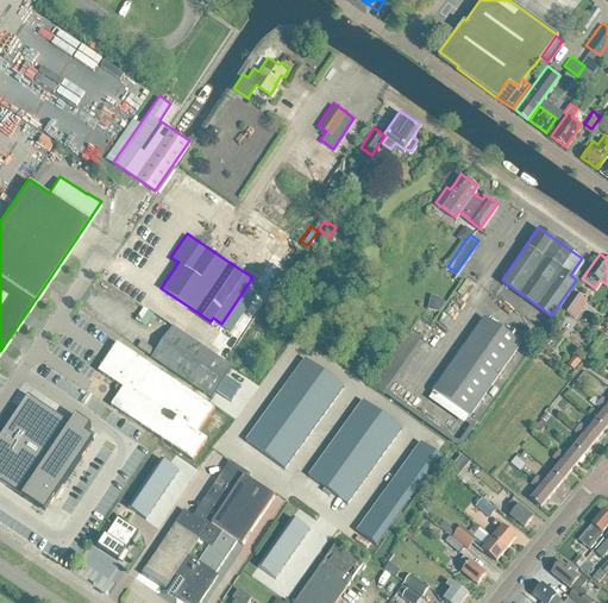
[(574,316),(587,297),(574,289),(561,307),(574,316)]
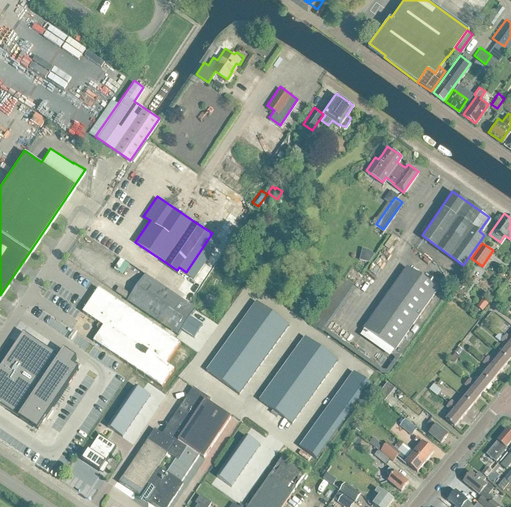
[(361,245),(358,257),(368,259),(374,252),(367,247),(361,245)]
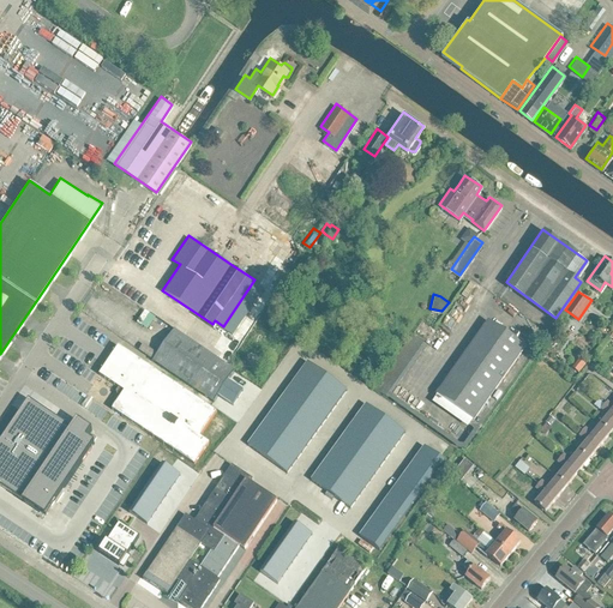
[(139,301),(132,314),(148,324),(155,311),(139,301)]
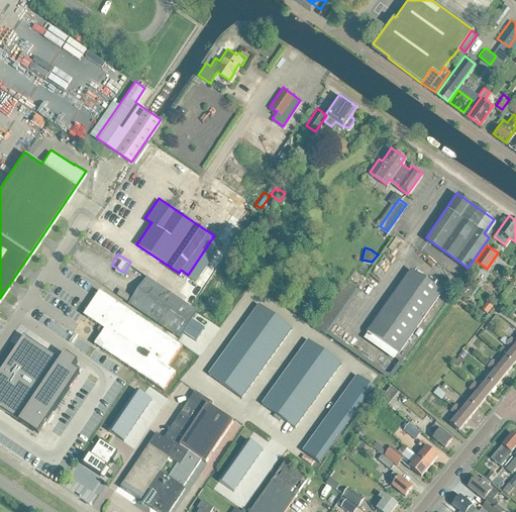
[(398,350),(440,290),(409,269),(367,328),(398,350)]
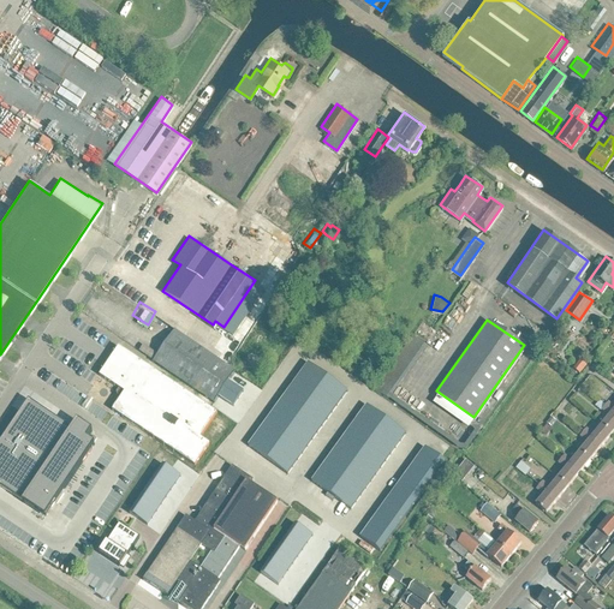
[(153,358),(212,398),(216,392),(221,383),(227,376),(233,366),(200,344),(184,333),(174,327),(153,358)]
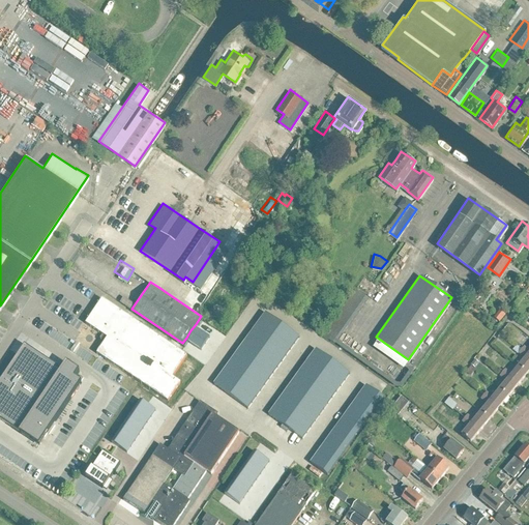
[(353,285),(324,332),(335,340),(363,291),(353,285)]
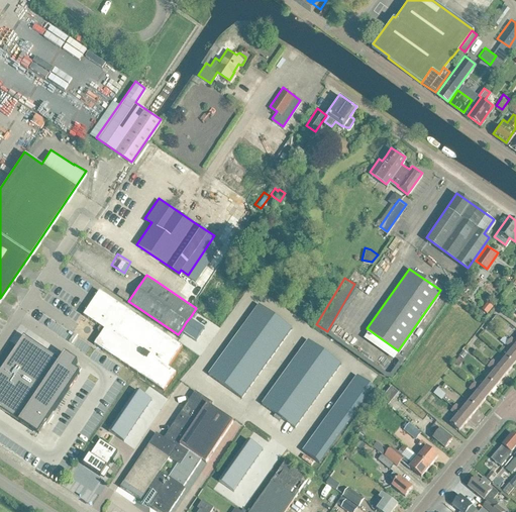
[(163,388),(175,370),(167,365),(181,343),(128,308),(117,301),(99,289),(83,312),(104,326),(94,341),(163,388)]
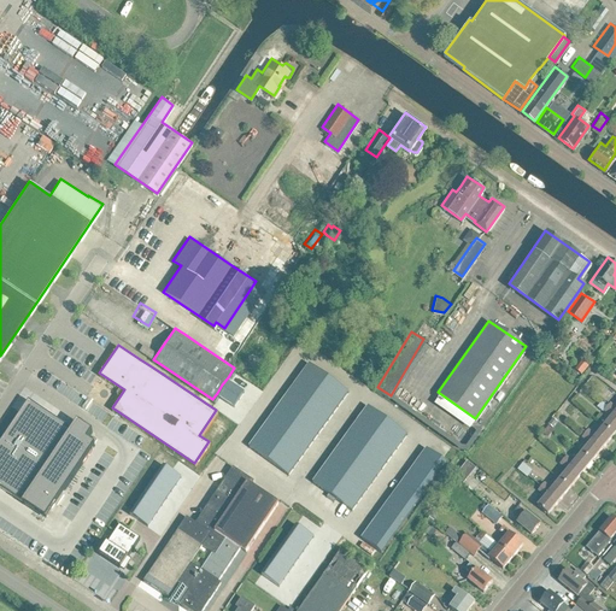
[(587,363),(580,357),(573,366),(580,371),(587,363)]
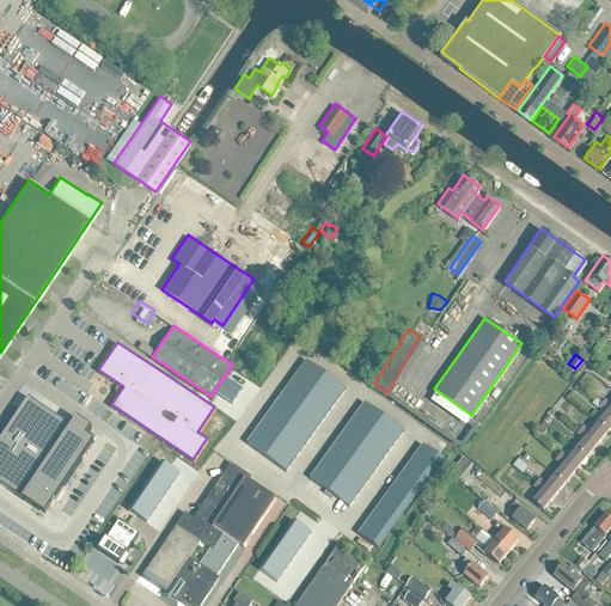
[(305,357),(246,440),(285,467),(344,385),(305,357)]
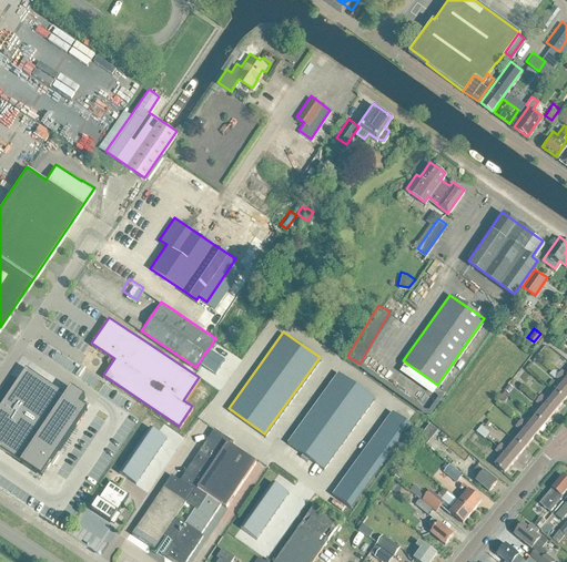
[(219,364),(223,356),(210,347),(204,354),(219,364)]
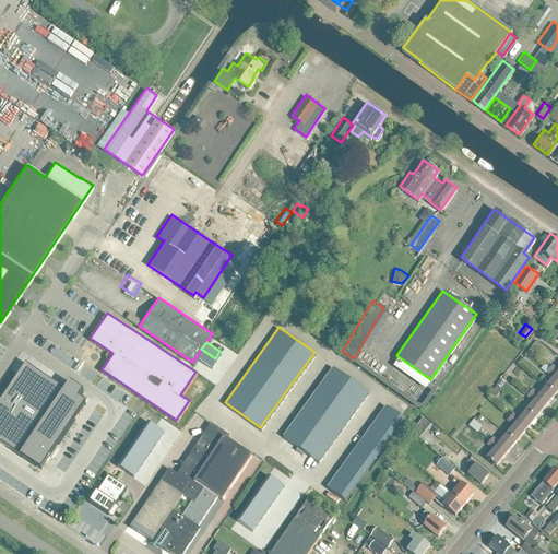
[(210,365),(215,358),(201,349),(197,356),(210,365)]
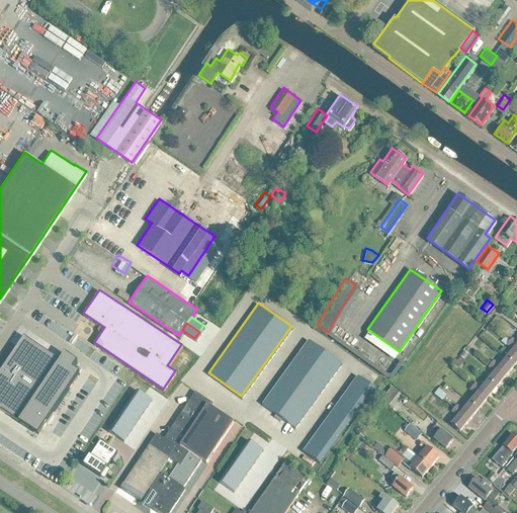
[(23,333),(0,367),(0,407),(37,432),(53,409),(54,409),(79,370),(72,366),(76,360),(64,351),(59,357),(23,333)]
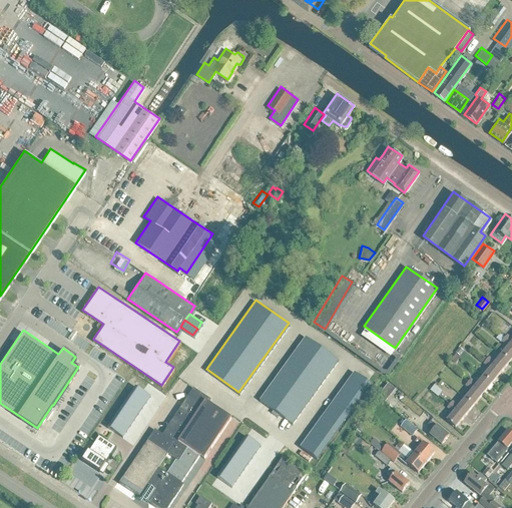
[(511,338),(506,334),(499,342),(511,352),(511,338)]
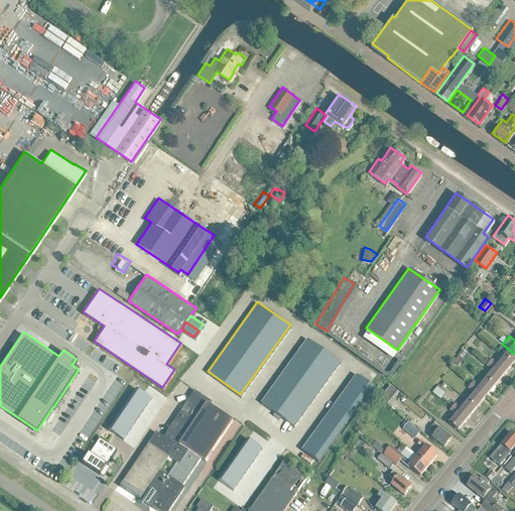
[(306,337),(260,401),(274,410),(272,412),(278,416),(279,414),(293,424),(339,360),(306,337)]
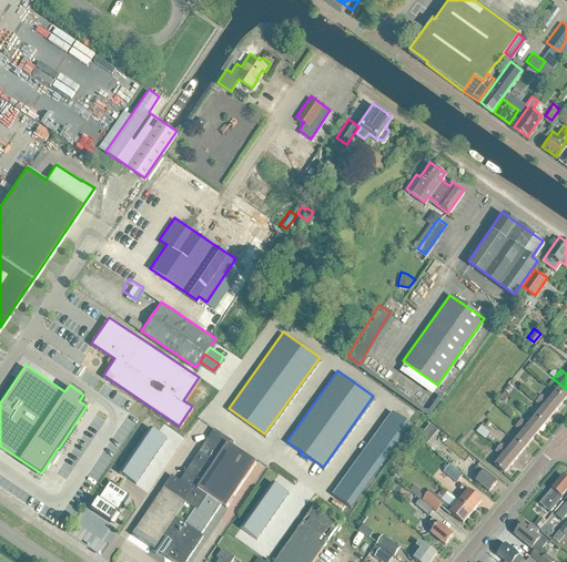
[(566,389),(553,378),(546,388),(560,400),(566,392),(566,389)]
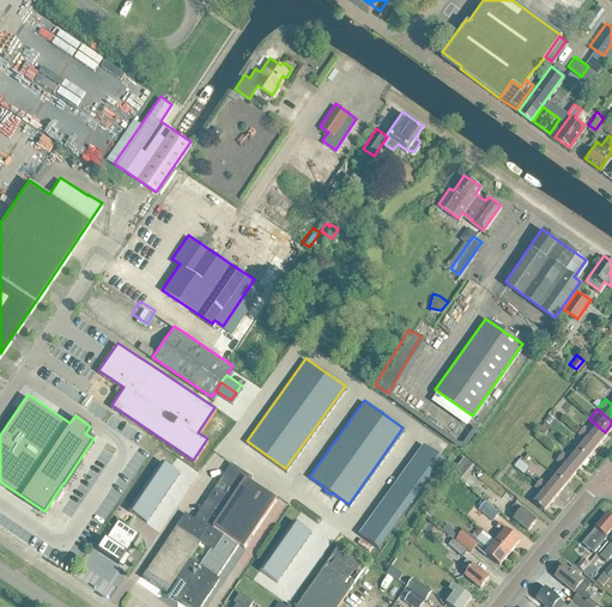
[(589,419),(580,429),(597,443),(605,432),(589,419)]
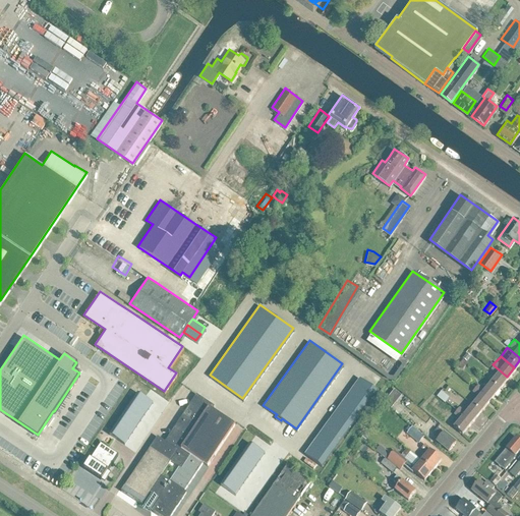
[(359,377),(304,452),(321,464),(376,388),(359,377)]
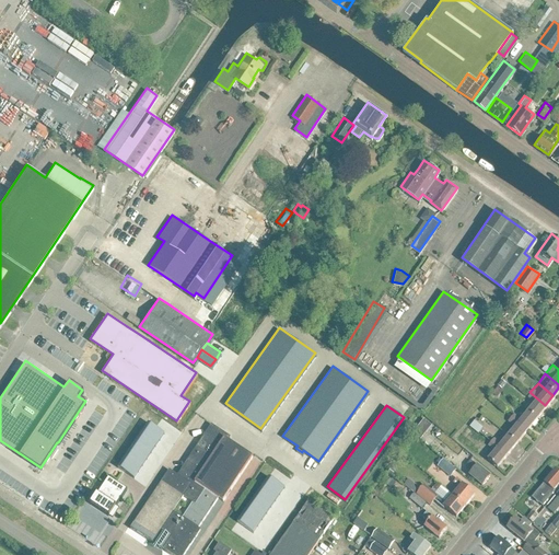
[(422,415),(417,423),(424,428),(430,421),(422,415)]
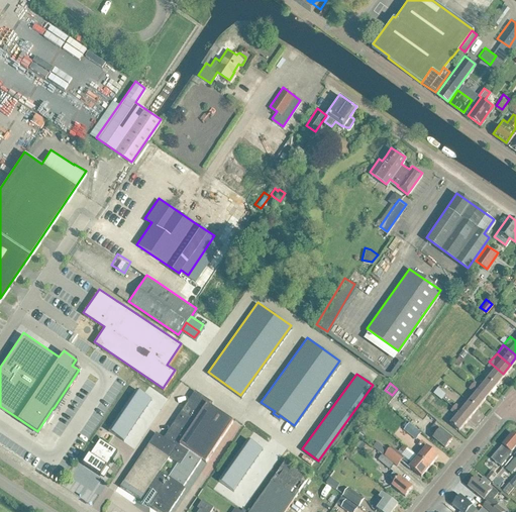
[(473,383),(465,391),(479,403),(486,394),(473,383)]
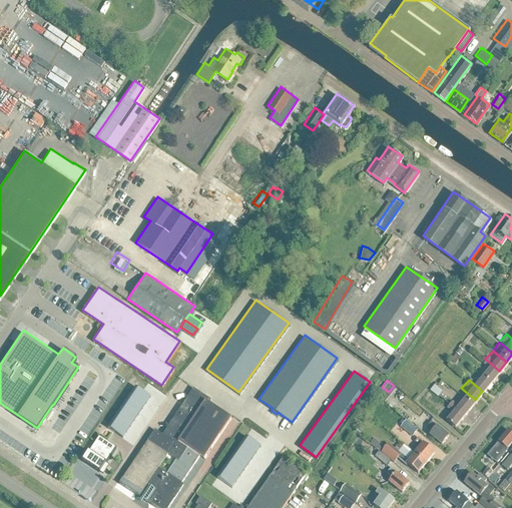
[(134,384),(107,425),(121,435),(149,394),(134,384)]
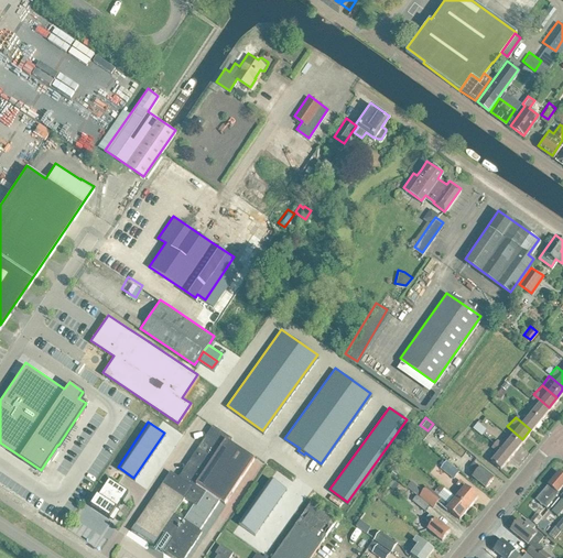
[(212,424),(182,468),(183,469),(179,476),(170,469),(130,528),(152,543),(162,549),(175,557),(181,557),(201,529),(198,528),(218,498),(224,501),(253,457),(228,440),(226,438),(228,434),(212,424)]
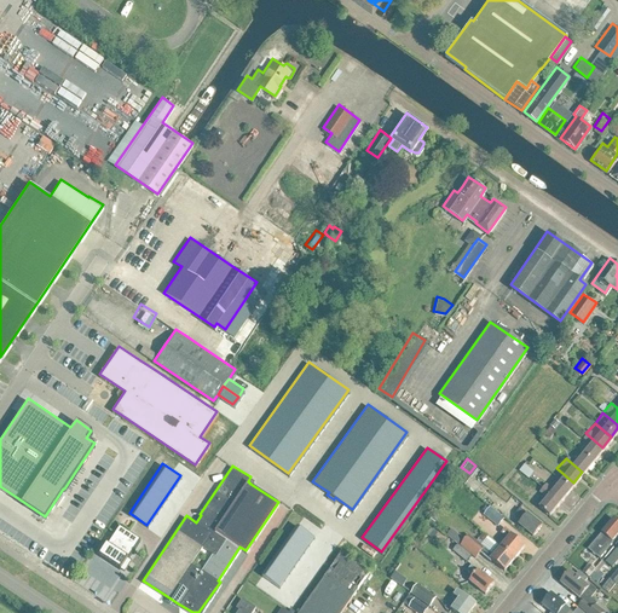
[(556,468),(548,479),(565,492),(573,483),(556,468)]
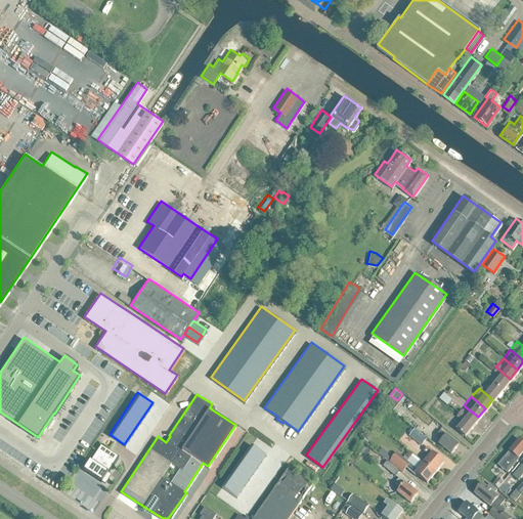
[(464,405),(458,414),(471,426),(478,417),(464,405)]
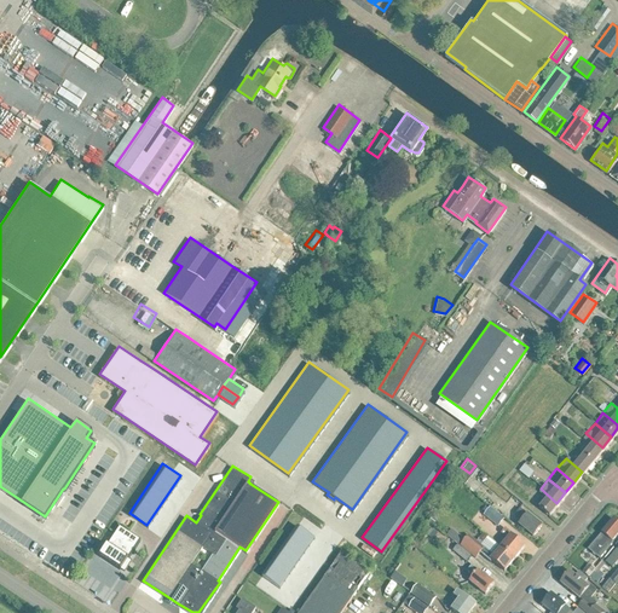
[(85,543),(114,496),(91,481),(61,528),(85,543)]
